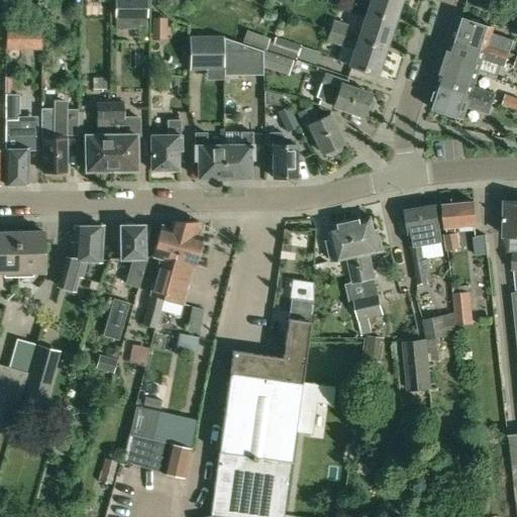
[(145,0),(114,0),(115,17),(146,17),(145,0)]
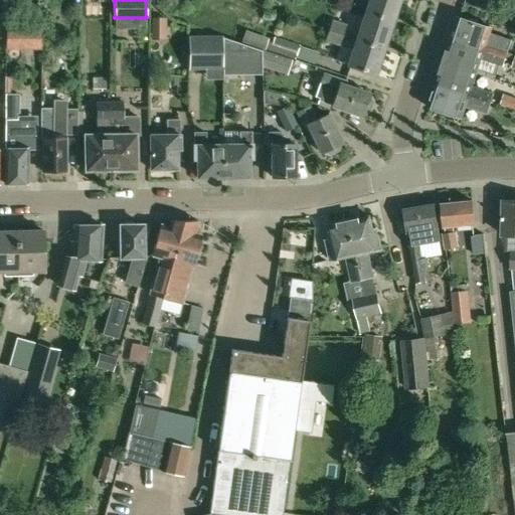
[(369,0),(365,11),(393,20),(400,0),(369,0)]
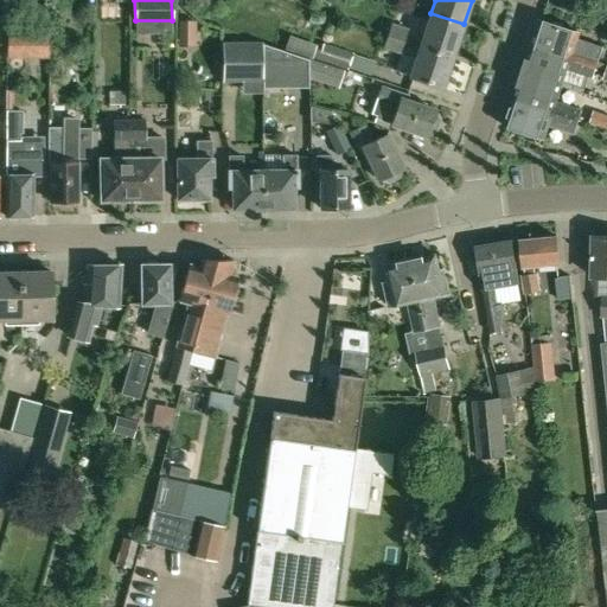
[(464,24),(430,13),(420,45),(453,56),(464,24)]
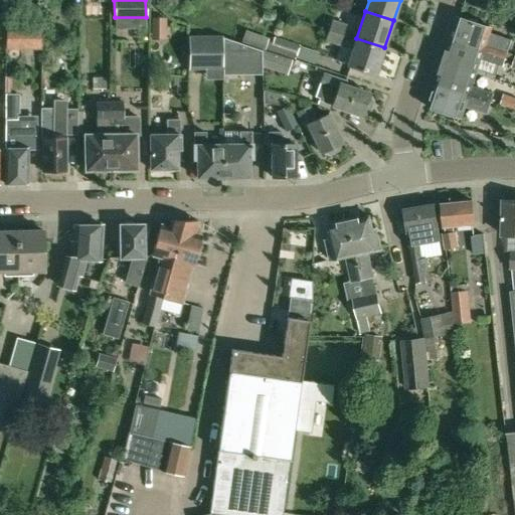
[(152,18),(152,38),(167,37),(167,17),(152,18)]
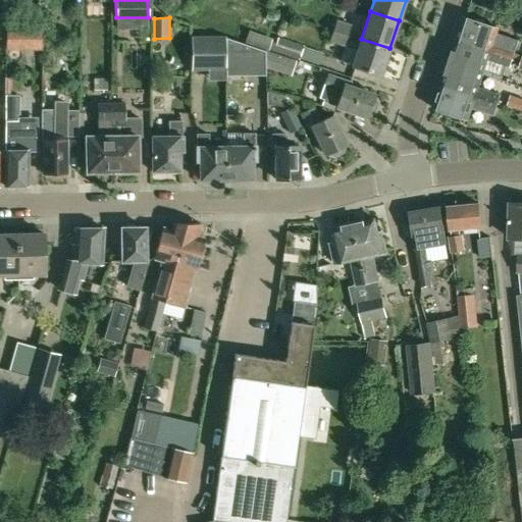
[(457,41),(513,58),(519,41),(498,34),(500,29),(465,17),(457,41)]
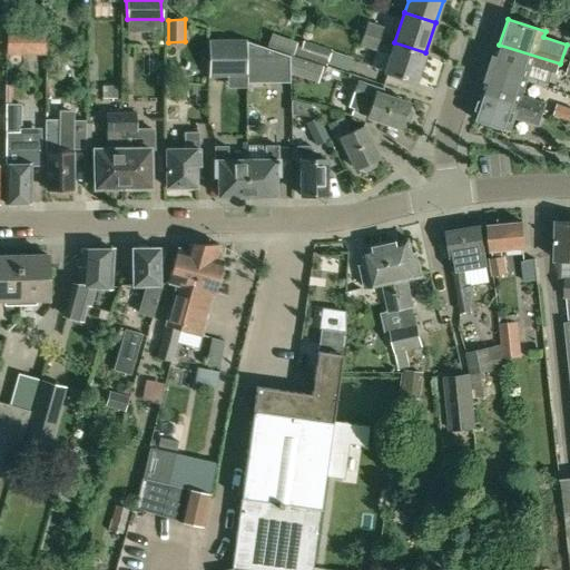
[(364,33),(380,39),(383,27),(367,21),(364,33)]
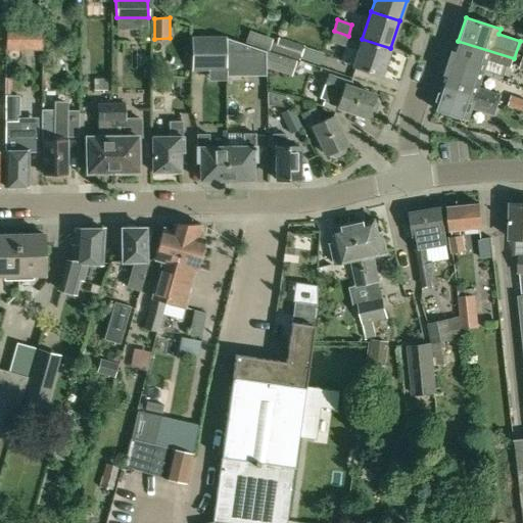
[(6,30),(6,48),(25,48),(25,30),(6,30)]
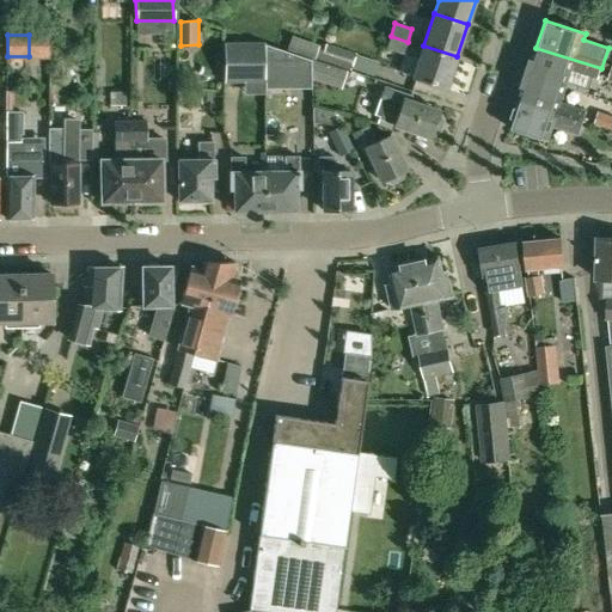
[(408,42),(391,36),(386,48),(403,54),(408,42)]
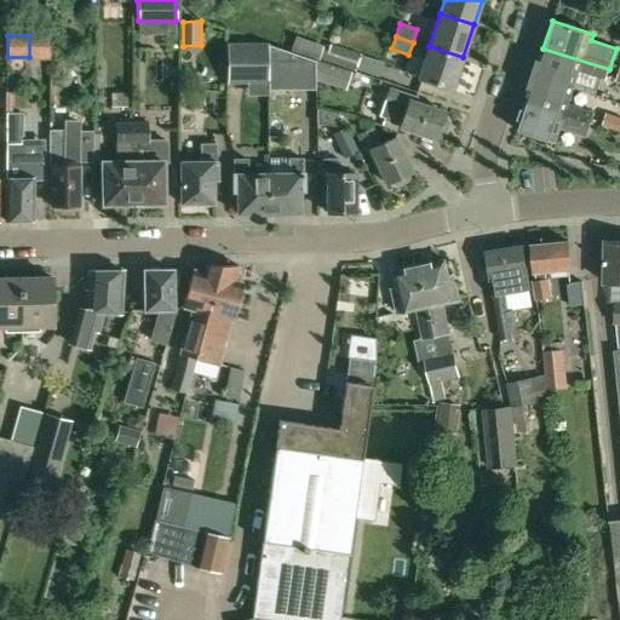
[(329,44),(325,61),(356,72),(361,55),(329,44)]
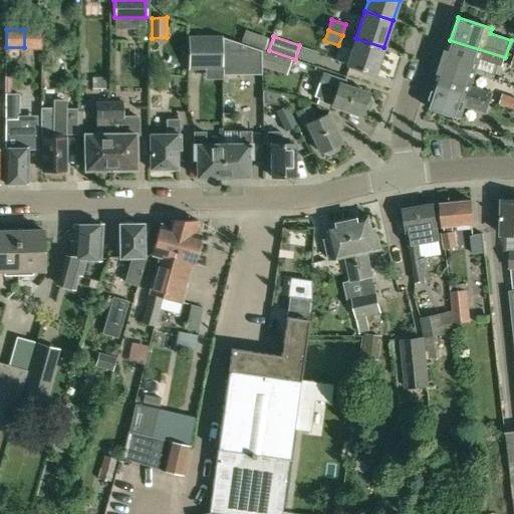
[(222,67),(222,45),(222,37),(189,38),(190,68),(222,67)]
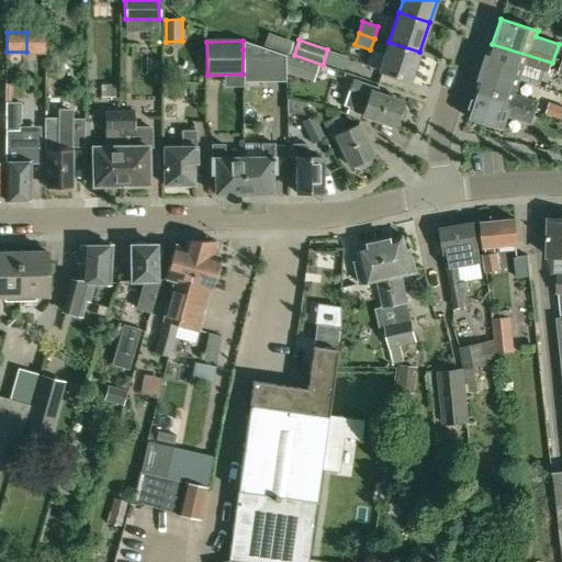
[(285,55),(244,41),(243,49),(244,82),(285,81),(285,55)]
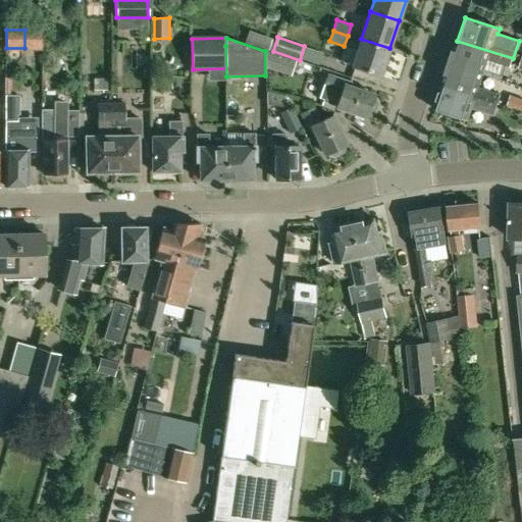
[(389,48),(361,39),(352,66),(380,75),(389,48)]
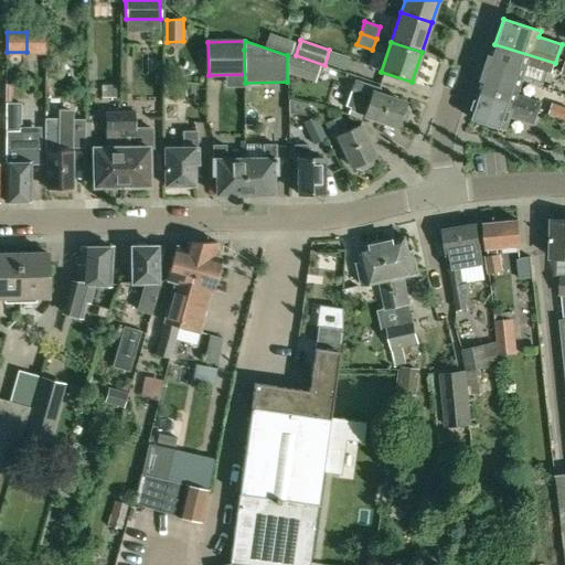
[(494,44),(487,67),(523,81),(529,65),(552,73),(555,64),(494,44)]
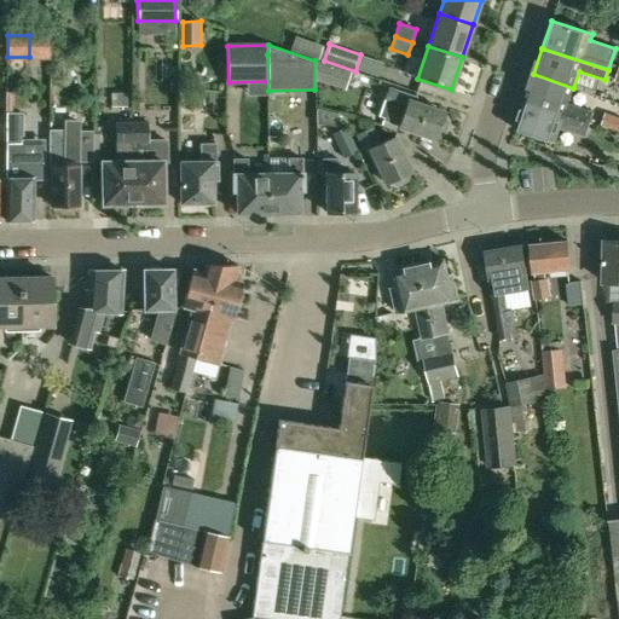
[(316,80),(346,90),(351,71),(316,61),(314,74),(316,80)]
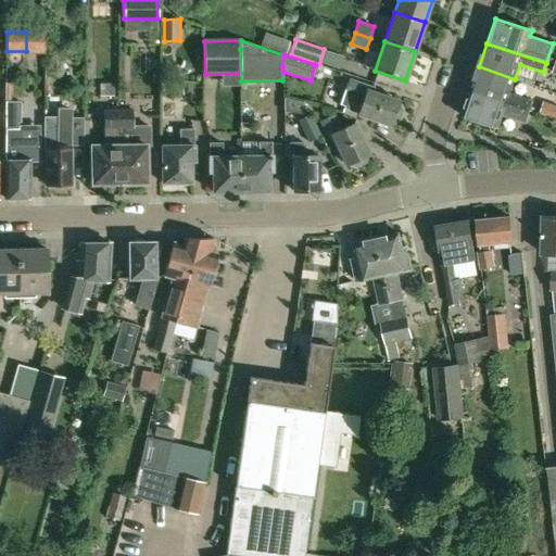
[(479,66),(470,91),(530,111),(533,101),(510,93),(515,79),(479,66)]
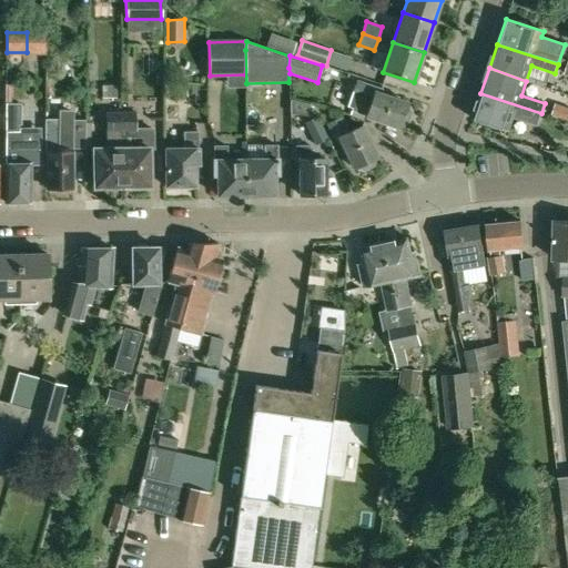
[(409,109),(406,108),(407,103),(379,94),(382,89),(356,81),(347,105),(353,108),(352,111),(365,115),(399,128),(401,124),(404,125),(408,123),(412,112),(409,109)]
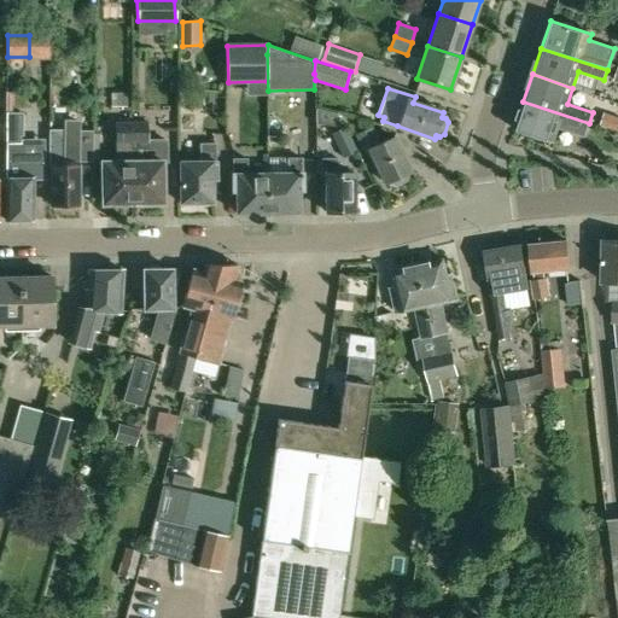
[(111,106),(127,106),(127,93),(111,93),(111,106)]
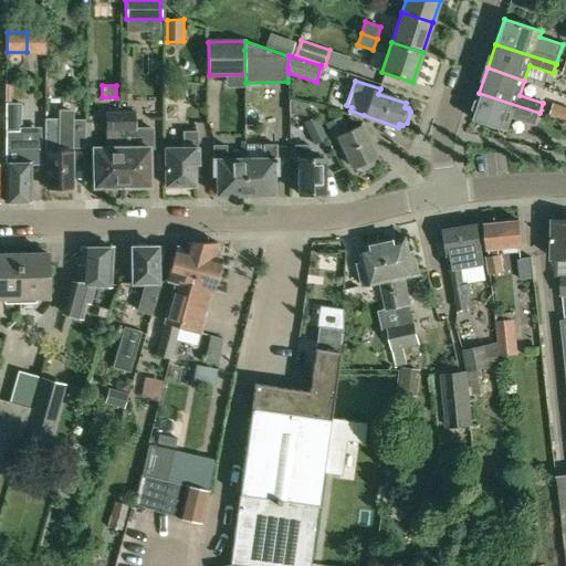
[(535,125),(540,113),(479,93),(471,118),(507,130),(512,117),(535,125)]
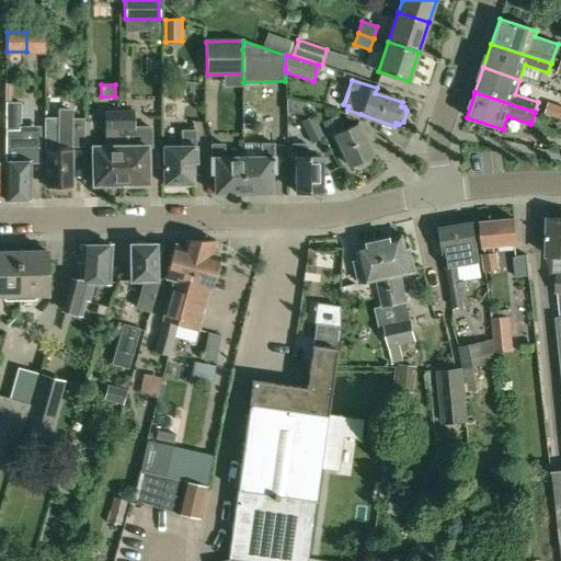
[(305,102),(286,98),(286,112),(305,113),(305,102)]
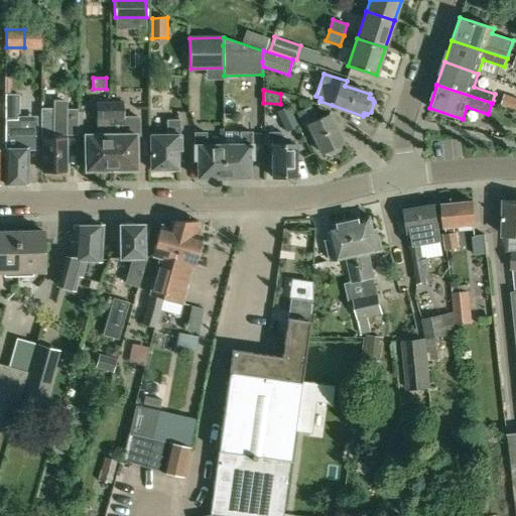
[(6,94),(5,120),(18,119),(18,94),(6,94)]
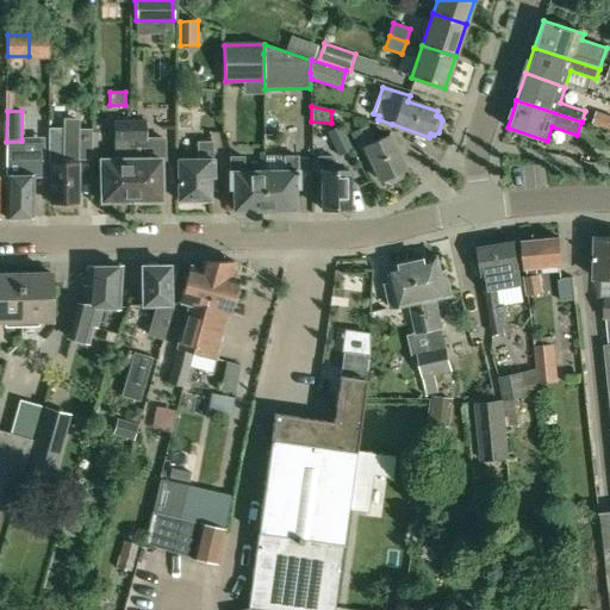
[(609,129),(609,114),(597,111),(592,124),(609,129)]
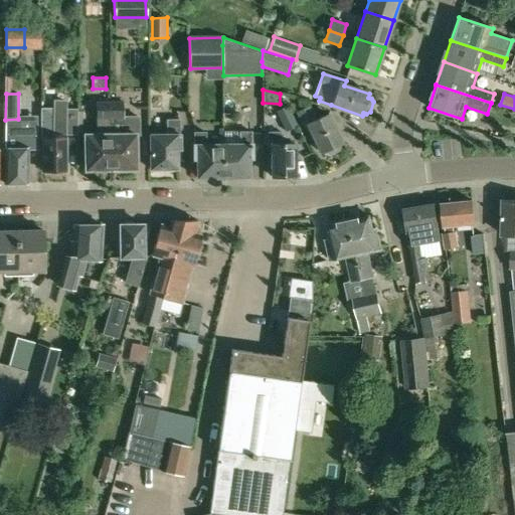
[(52,170),(65,170),(66,135),(76,135),(77,110),(66,110),(66,99),(53,99),(53,108),(40,108),(41,140),(43,140),(43,170),(46,170),(46,174),(52,174),(52,170)]
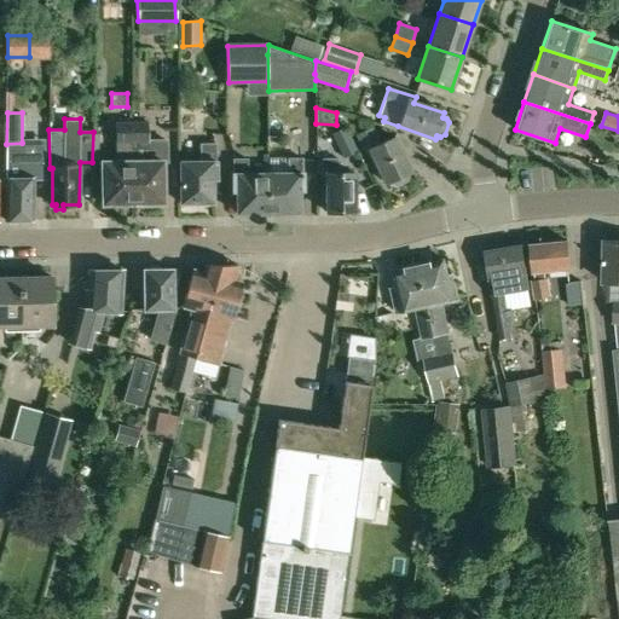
[(115,121),(116,143),(116,161),(103,162),(103,204),(133,204),(132,143),(132,121),(115,121)]
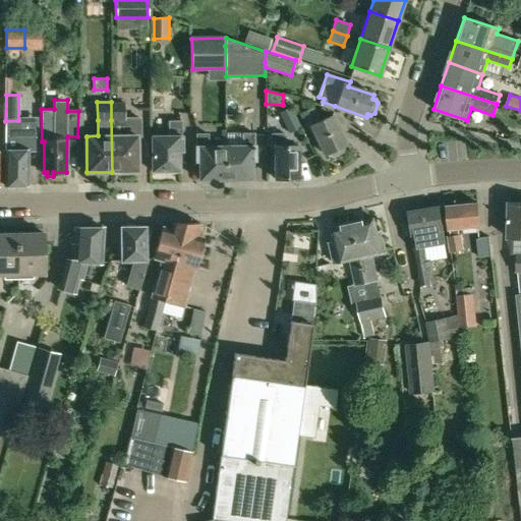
[(124,102),(111,102),(111,120),(112,172),(138,171),(137,137),(141,137),(140,117),(125,117),(124,102)]
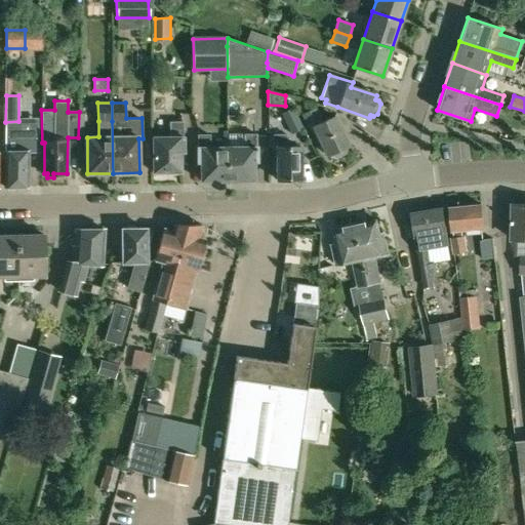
[(349,146),(335,116),(322,122),(316,108),(301,114),(311,134),(317,132),(327,155),(330,154),(332,157),(335,157),(346,153),(347,150),(346,147),(349,146)]
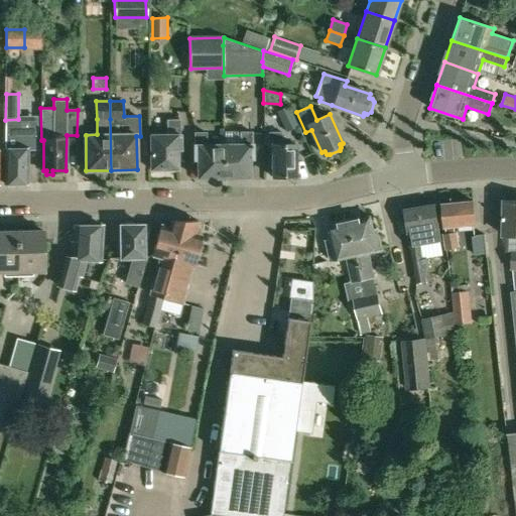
[(18,125),(18,119),(5,120),(5,148),(6,148),(4,182),(27,183),(28,149),(35,149),(35,125),(18,125)]
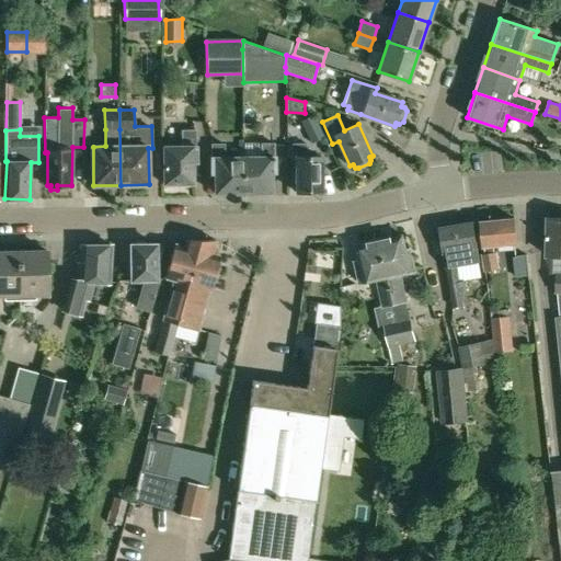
[(193,162),(196,162),(196,146),(196,129),(181,129),(181,146),(163,147),(164,184),(194,184),(193,162)]
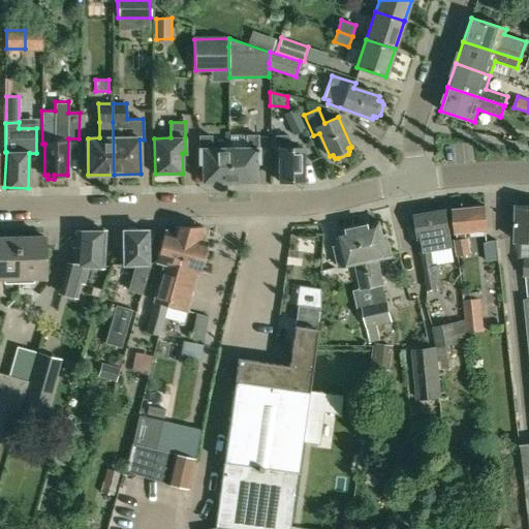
[(229,148),(212,149),(212,135),(198,135),(199,149),(199,163),(203,163),(203,182),(229,182),(229,148)]
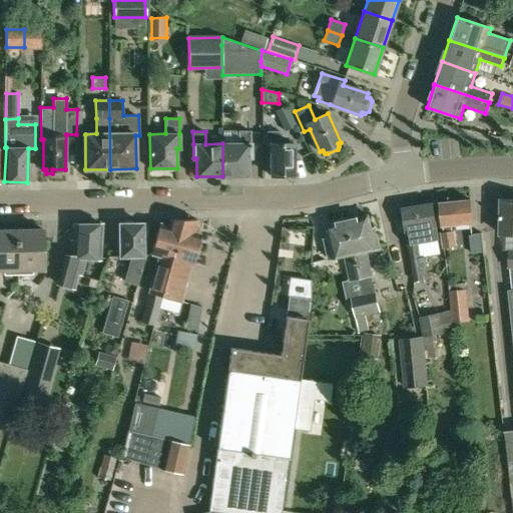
[(248,157),(251,157),(251,143),(250,143),(250,131),(239,131),(239,143),(222,143),(222,176),(248,176),(248,157)]
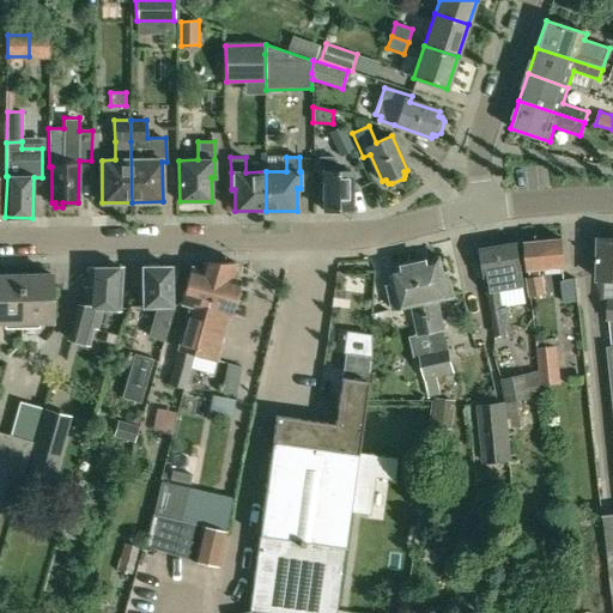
[(351,171),(337,171),(335,157),(319,157),(319,174),(323,174),(325,210),(352,210),(351,171)]
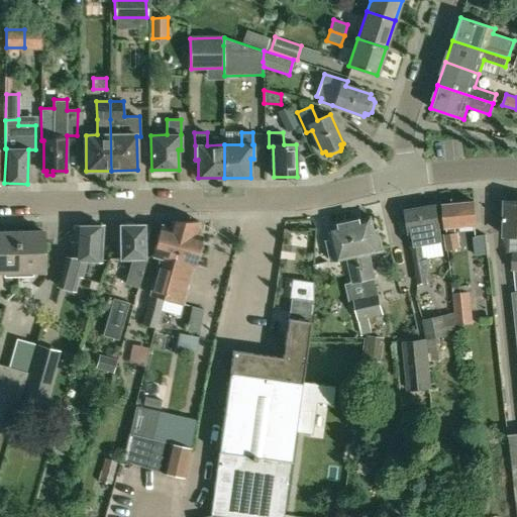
[(516,201),(506,201),(505,235),(510,235),(510,253),(514,253),(514,270),(516,269),(516,201)]
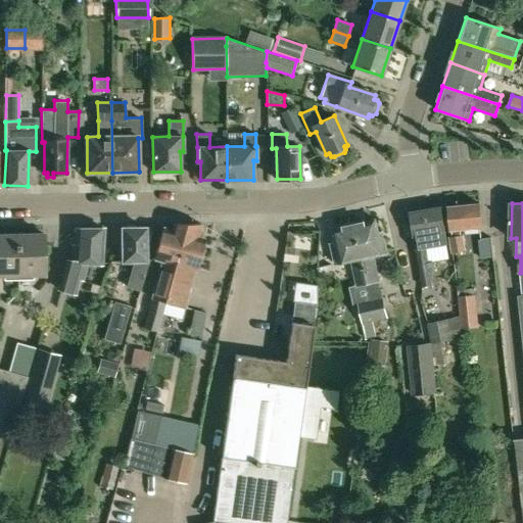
[(461,229),(482,227),(480,204),(449,207),(452,238),(450,238),(453,252),(466,250),(464,236),(462,236),(461,229)]
